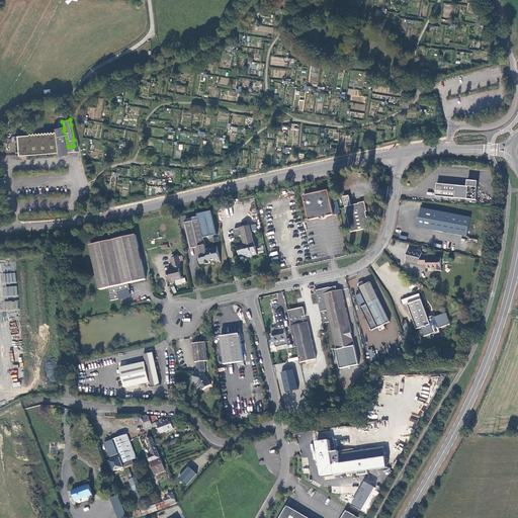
[(59,148),(68,147),(64,131),(64,127),(57,128),(52,131),(52,134),(14,139),(17,158),(56,154),(55,149),(59,148)]
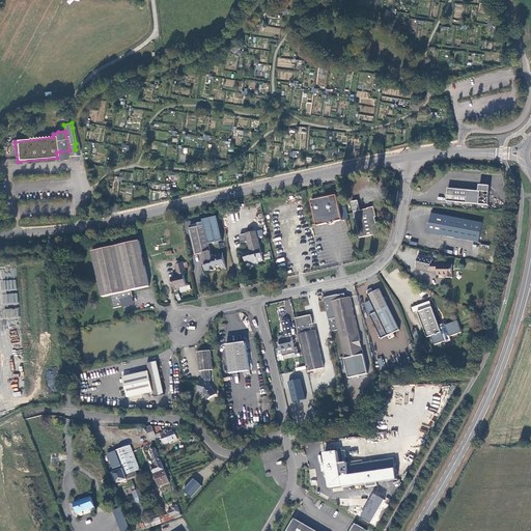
[(452,189),(451,201),(486,204),(487,192),(482,191),(482,186),(477,185),(477,191),(452,189)]
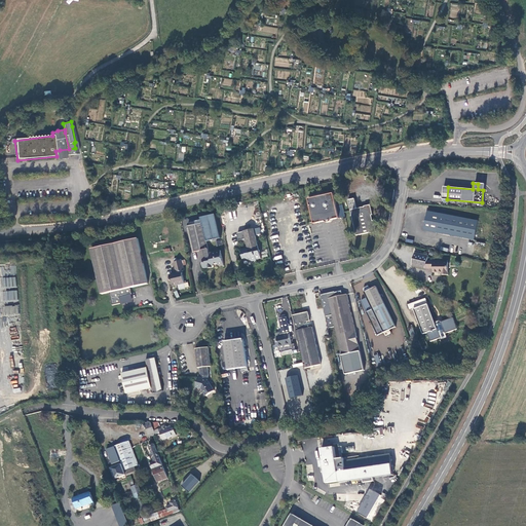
[(308,199),(313,224),(339,219),(333,194),(308,199)]
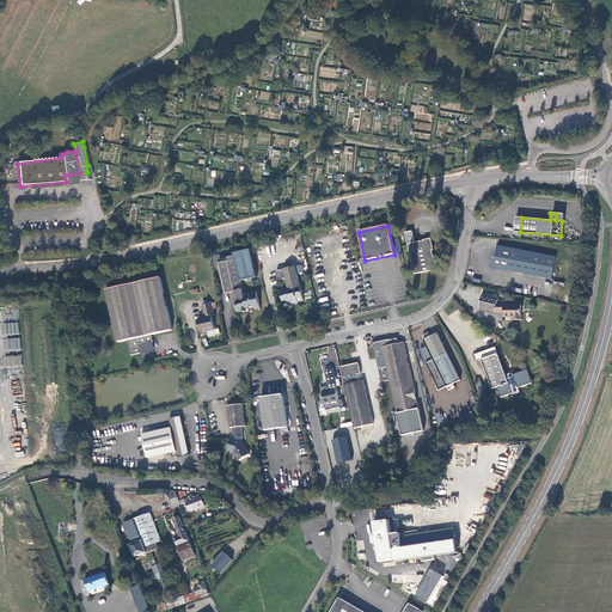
[(414,275),(429,271),(429,273),(438,270),(434,258),(433,258),(432,250),(433,250),(430,238),(422,240),(423,240),(412,243),(411,239),(414,239),(411,231),(404,233),(407,240),(408,240),(409,245),(407,245),(414,275)]
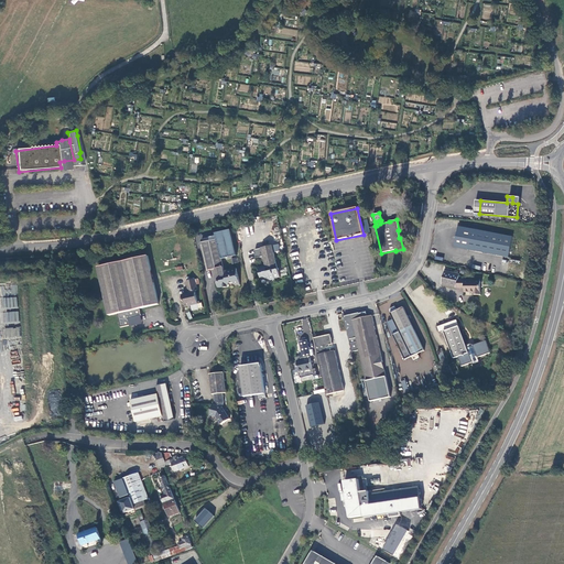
[(507,257),(511,236),(456,227),(453,247),(507,257)]
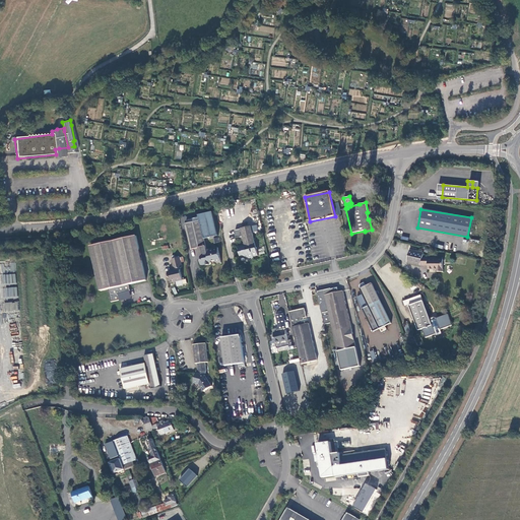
[(198,247),(201,259),(208,258),(206,252),(203,237),(217,234),(212,210),(206,211),(207,217),(198,219),(197,216),(194,217),(195,220),(187,222),(186,224),(191,249),(198,247)]
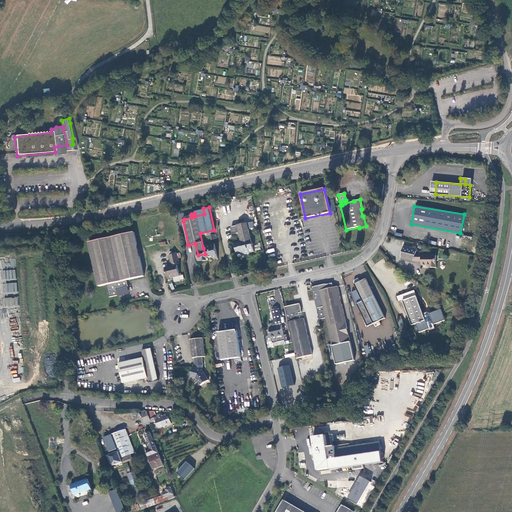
[(248,230),(246,223),(231,226),(230,228),(231,234),(235,233),(236,236),(239,235),(240,243),(237,243),(237,241),(233,242),(236,255),(240,254),(240,256),(248,254),(248,253),(253,252),(248,230)]
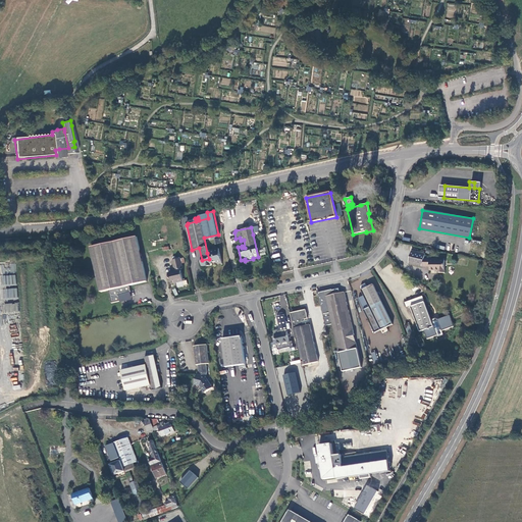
[(147,281),(137,236),(91,247),(101,292),(108,290),(111,303),(120,300),(120,298),(131,296),(128,285),(147,281)]
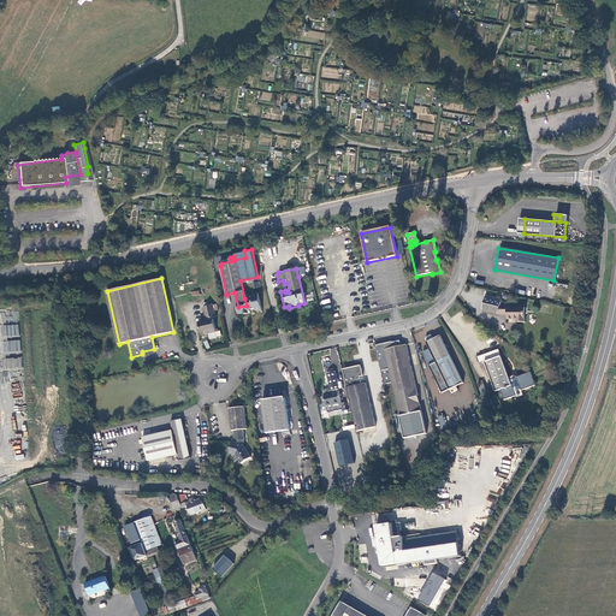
[(261,311),(256,292),(252,294),(252,296),(248,297),(244,298),(247,306),(238,307),(241,314),(247,313),(249,308),(253,308),(254,309),(259,308),(259,311),(261,311)]
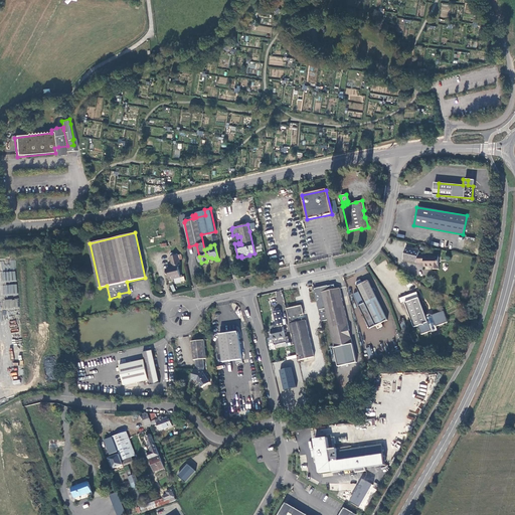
[(404,260),(417,263),(419,255),(420,250),(406,248),(404,260)]
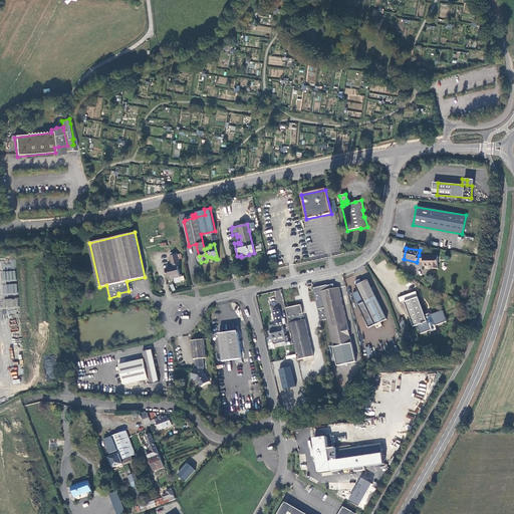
[(168,279),(180,276),(177,265),(179,264),(177,254),(169,256),(171,266),(172,266),(173,268),(165,269),(166,275),(167,275),(168,279)]
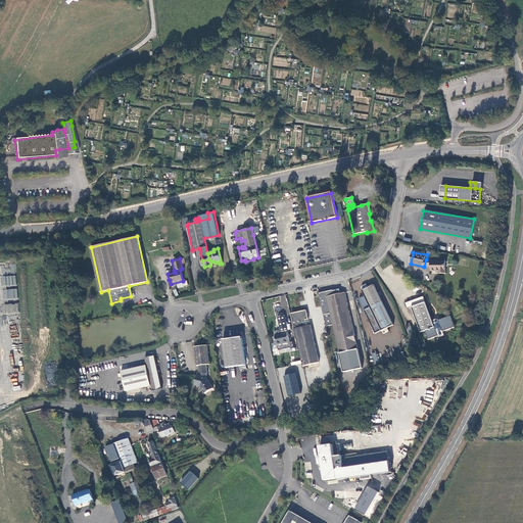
[(426,259),(424,267),(430,267),(431,272),(439,272),(439,274),(446,274),(446,260),(439,260),(439,258),(426,259)]
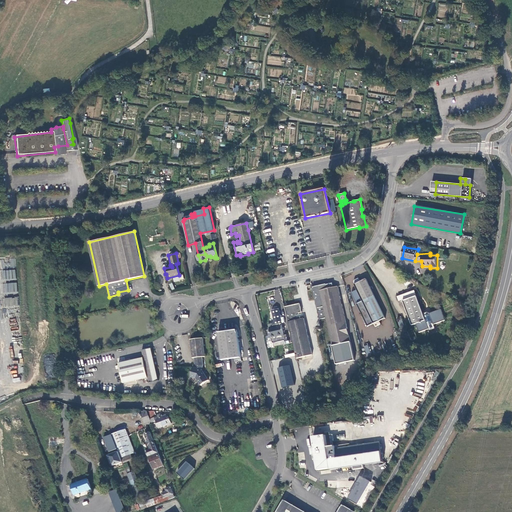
[(351,283),(352,284),(355,290),(349,293),(366,327),(372,324),(384,318),(364,278),(358,282),(356,278),(352,281),(351,283)]
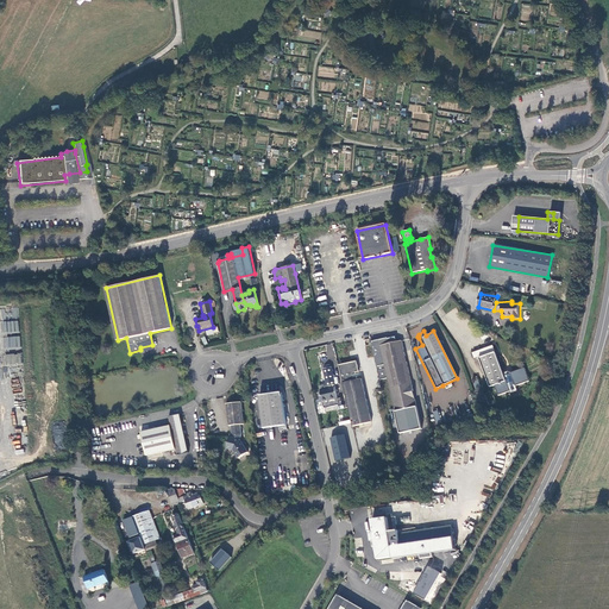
[(384,378),(396,434),(419,429),(399,340),(394,341),(391,337),(384,338),(369,341),(377,380),(384,378)]
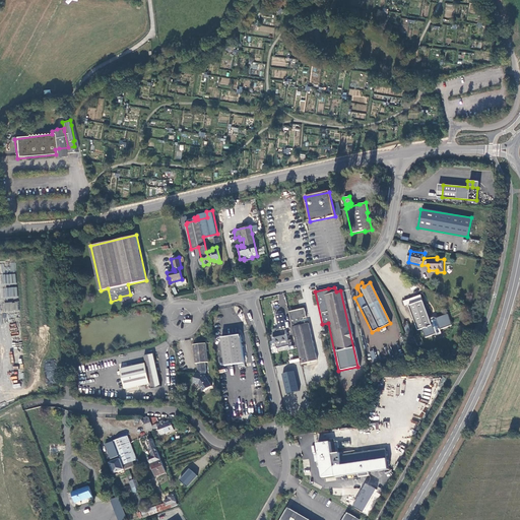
[(427,319),(420,301),(407,306),(413,324),(415,323),(421,338),(433,335),(431,331),(433,330),(433,331),(437,330),(436,329),(437,329),(438,330),(449,326),(446,315),(434,319),(432,318),(427,319)]
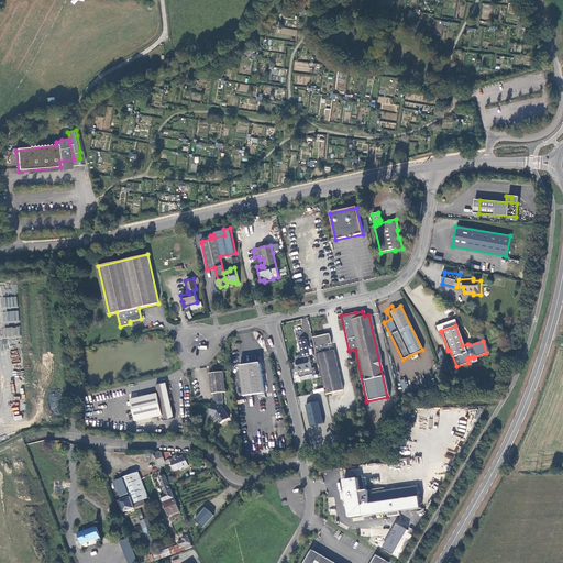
[(311,339),(323,395),(341,392),(332,351),(329,352),(328,345),(330,344),(328,334),(311,339)]
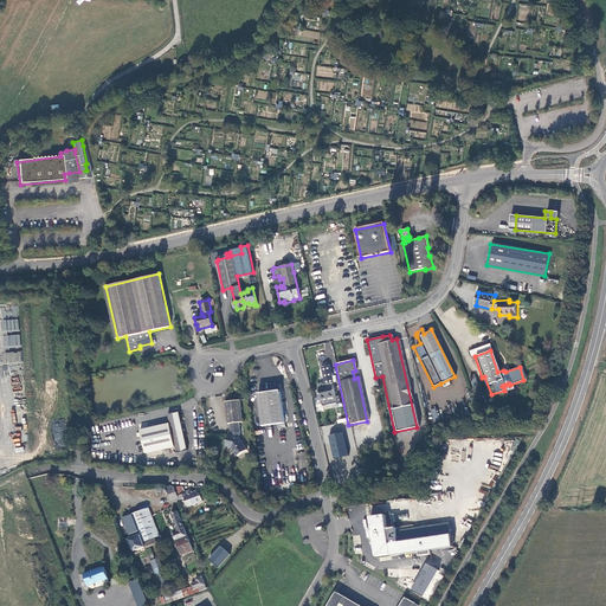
[(334,400),(335,400),(331,384),(333,384),(329,366),(320,368),(324,388),(326,388),(326,389),(318,392),(321,404),(322,403),(322,407),(334,404),(334,400)]
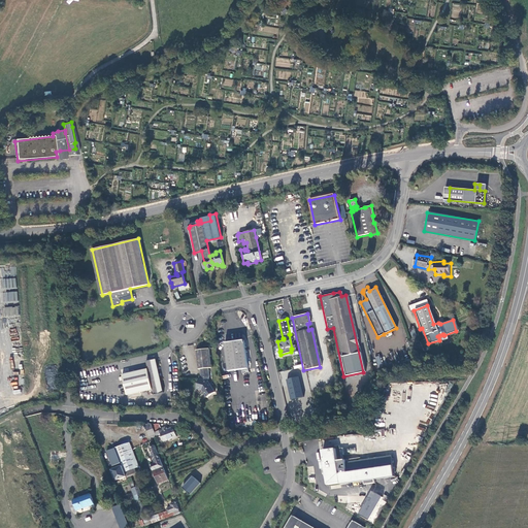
[(248,368),(243,339),(224,342),(228,371),(248,368)]
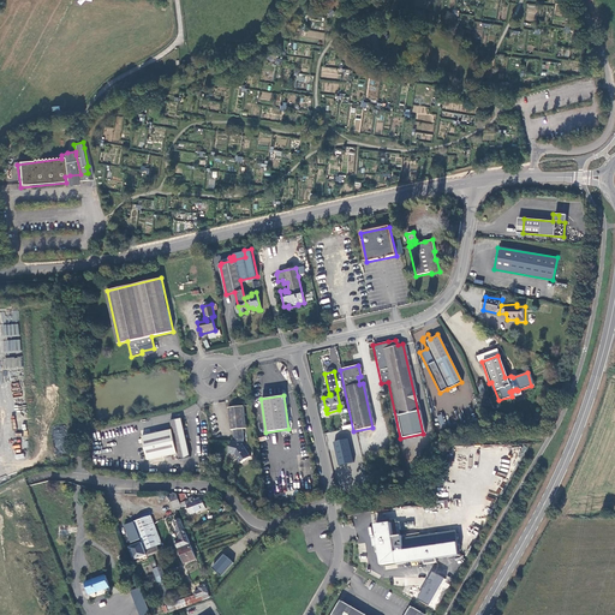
[(245,428),(243,406),(227,407),(230,430),(232,429),(233,437),(232,440),(231,440),(227,453),(234,454),(239,463),(250,457),(242,442),(243,437),(242,428),(245,428)]
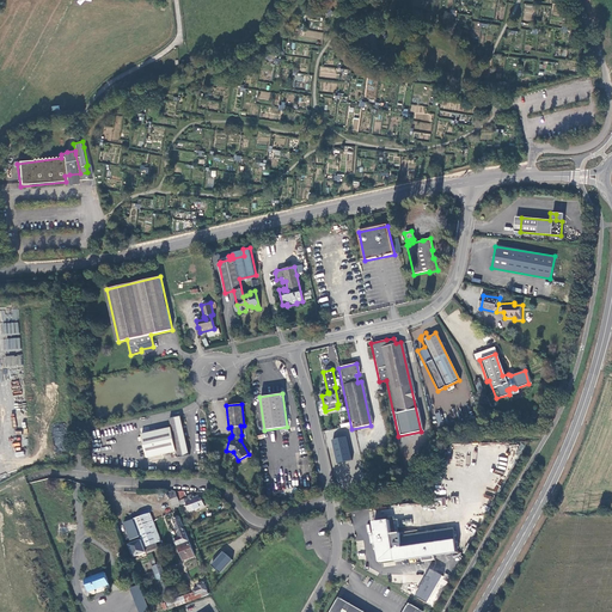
[(189,454),(179,416),(167,418),(170,427),(139,435),(140,438),(135,439),(136,444),(141,442),(146,459),(176,452),(177,458),(189,454)]
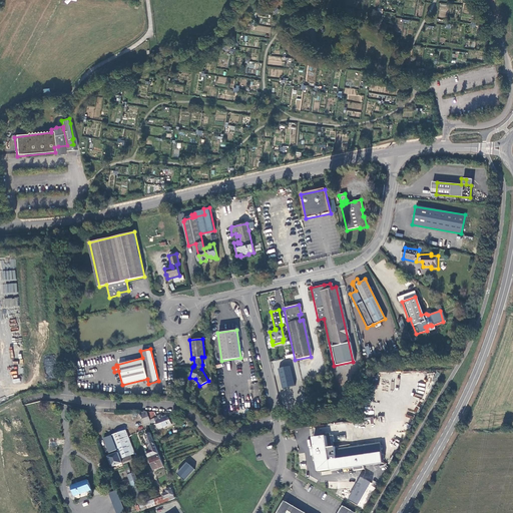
[(294,386),(290,366),(278,369),(282,388),(294,386)]
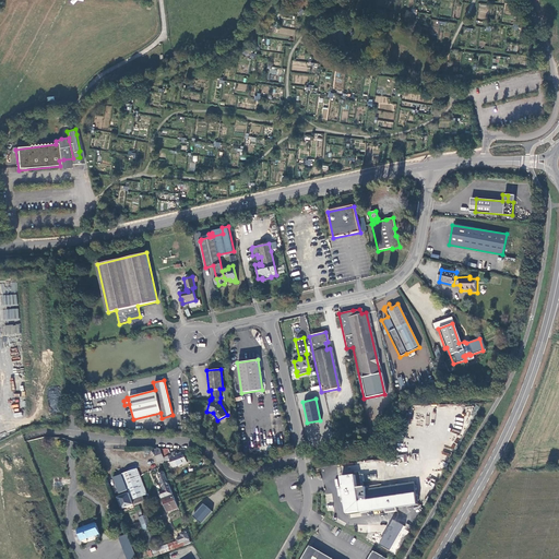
[(164,458),(161,450),(153,451),(157,462),(165,460),(164,458)]
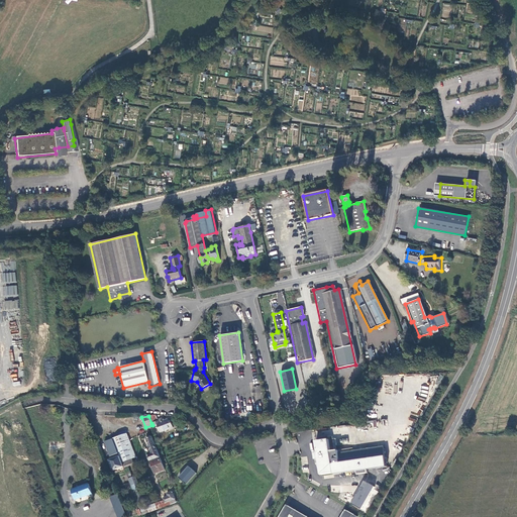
[(151,423),(152,425),(158,423),(161,432),(174,428),(172,423),(170,424),(169,420),(164,421),(163,419),(158,421),(156,416),(150,418),(152,423),(151,423)]
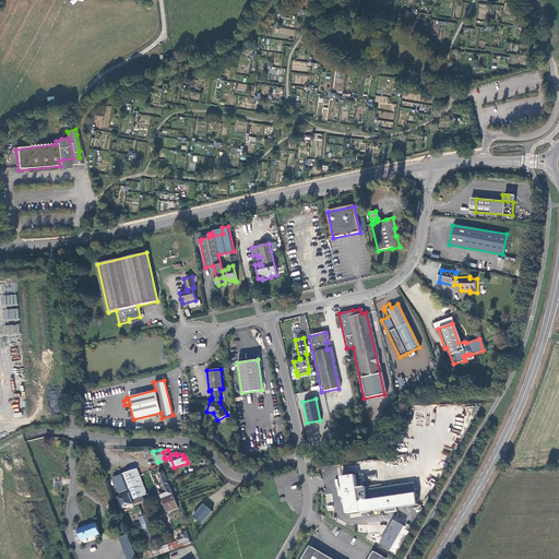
[(138,470),(122,475),(129,490),(130,494),(132,500),(143,497),(146,495),(138,470)]
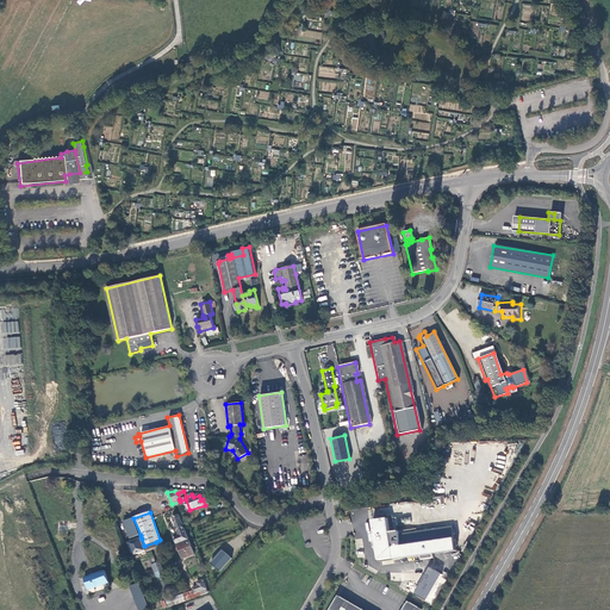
[(176,542),(187,539),(179,514),(173,516),(179,534),(174,536),(176,542)]
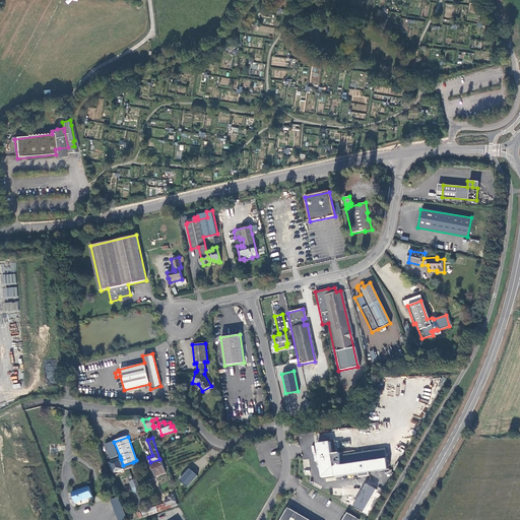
[(114,442),(106,444),(112,459),(120,456),(114,442)]
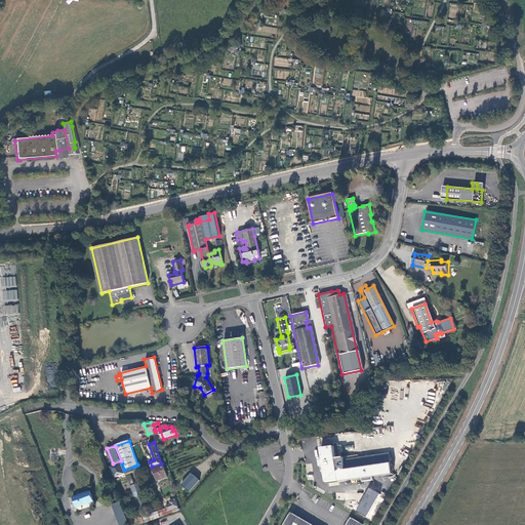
[(334,446),(321,448),(323,459),(320,460),(320,462),(323,462),(324,471),(326,482),(339,480),(339,482),(363,479),(373,477),(393,474),(392,463),(338,471),(334,446)]
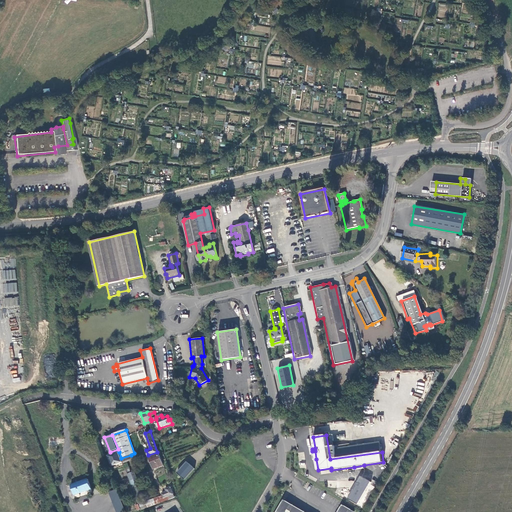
[(119,452),(108,456),(112,466),(123,462),(122,459),(121,458),(119,452)]
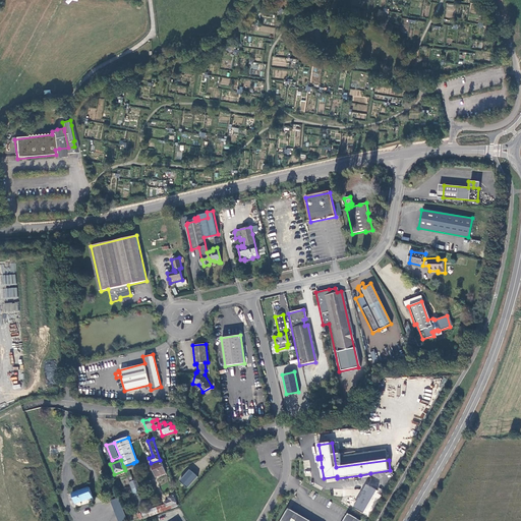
[(166,474),(160,460),(151,463),(157,477),(166,474)]
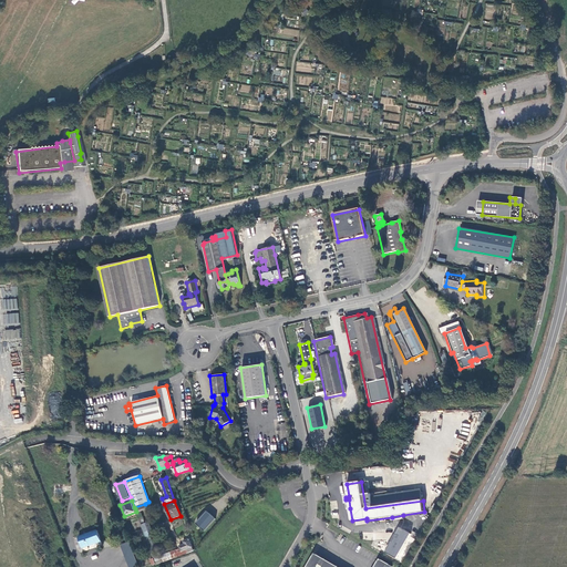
[(207,512),(196,524),(205,532),(216,519),(207,512)]
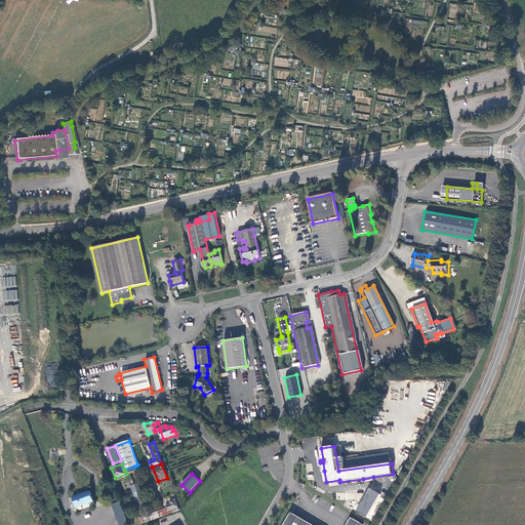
[(138,484),(130,487),(139,511),(145,509),(140,495),(143,494),(138,484)]
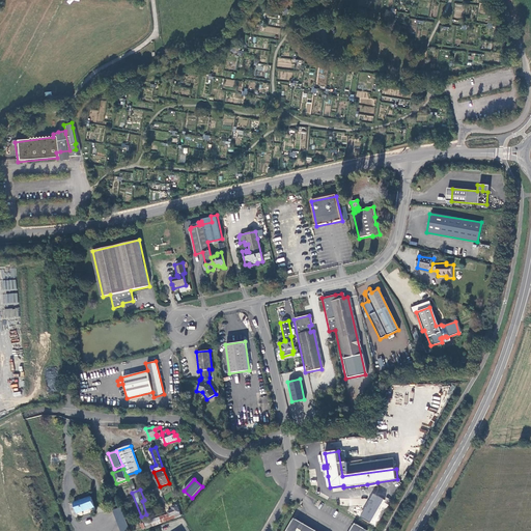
[(370,523),(383,499),(371,493),(359,516),(370,523)]
